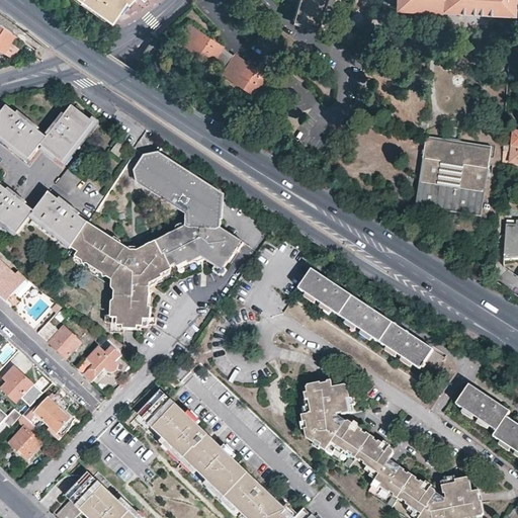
[(87,0),(108,14),(117,0),(87,0)]
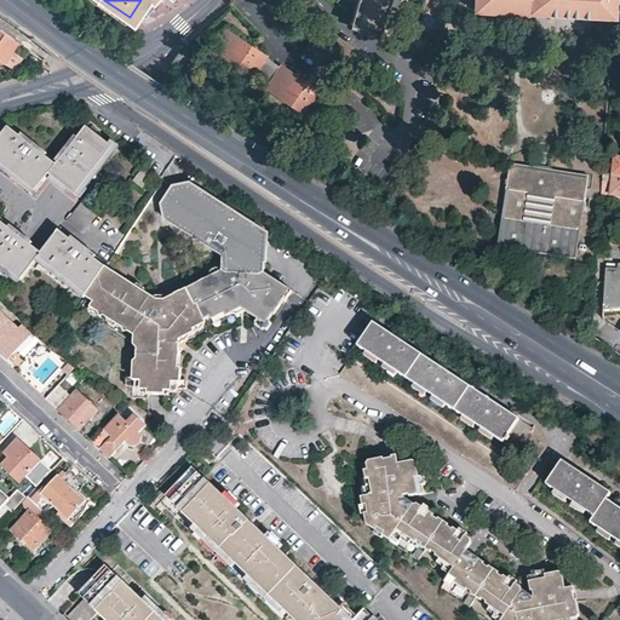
[(357,0),(350,24),(379,32),(386,7),(388,0),(357,0)]
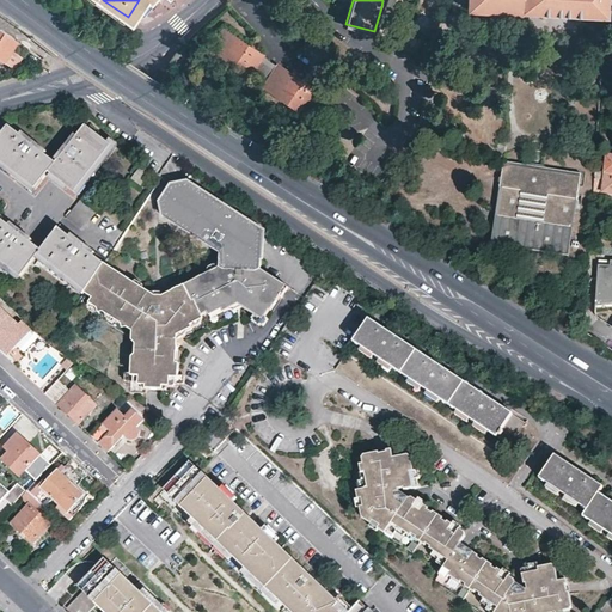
[(383,0),(381,7),(392,11),(396,0),(383,0)]
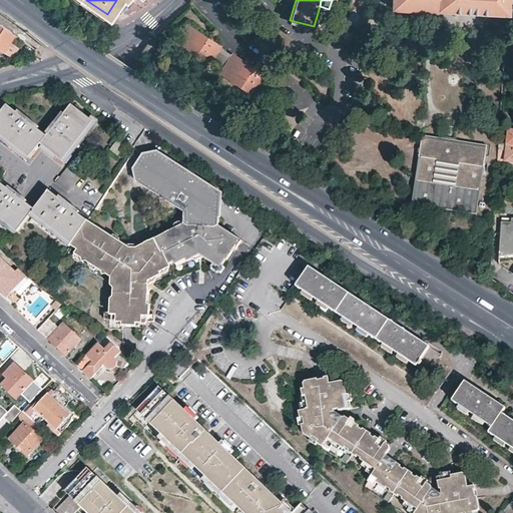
[(391,0),(391,6),(503,14),(508,14),(508,0),(391,0)]
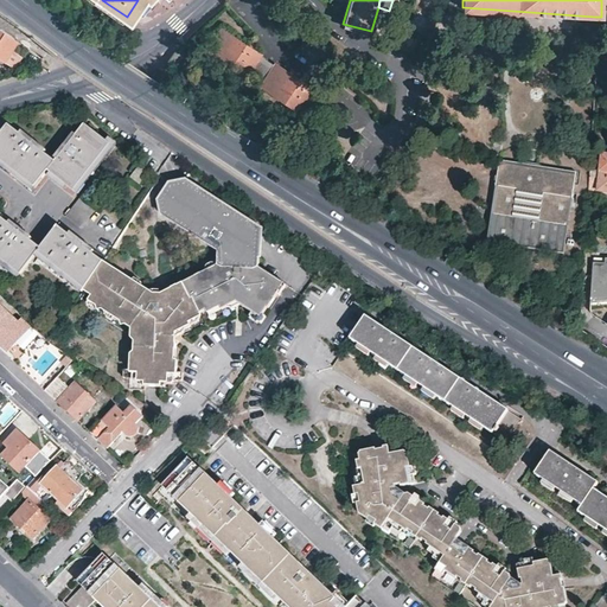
[(606,19),(596,19),(596,30),(602,31),(605,30),(606,27),(606,19)]
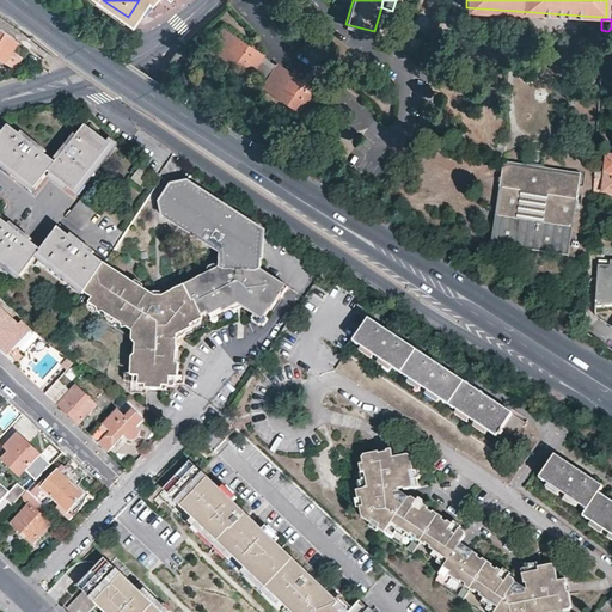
[(208,48),(209,48),(246,75),(248,74),(263,85),(262,86),(300,114),(316,92),(276,63),(276,65),(261,55),(262,54),(224,26),(208,48)]
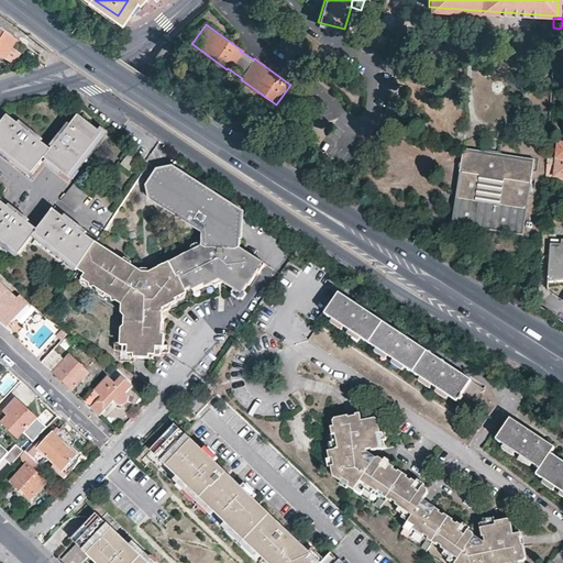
[(0,57),(7,63),(21,45),(0,29),(0,57)]
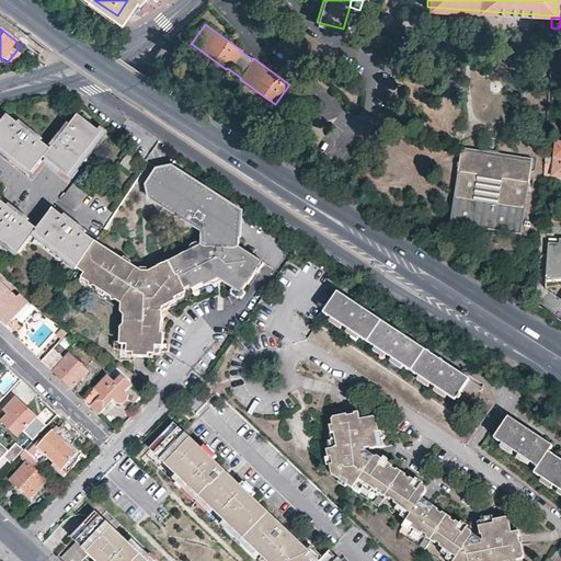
[(102,133),(79,114),(50,149),(8,115),(0,124),(0,146),(32,172),(44,158),(68,176),(102,133)]
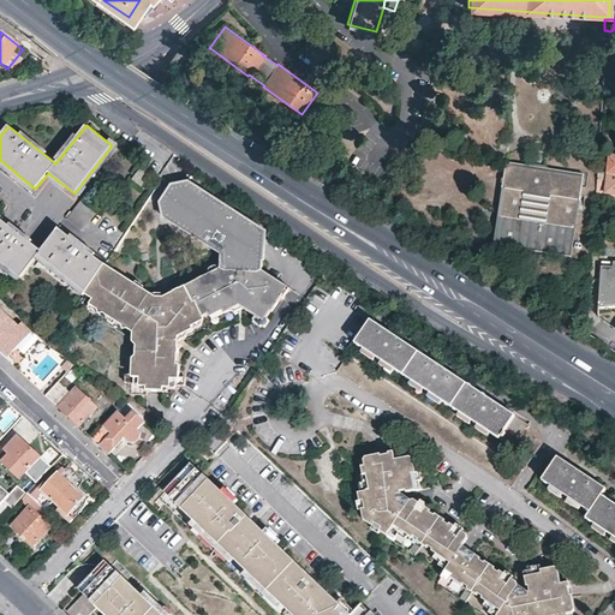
[(596,173),(595,193),(614,195),(614,156),(608,156),(607,174),(596,173)]
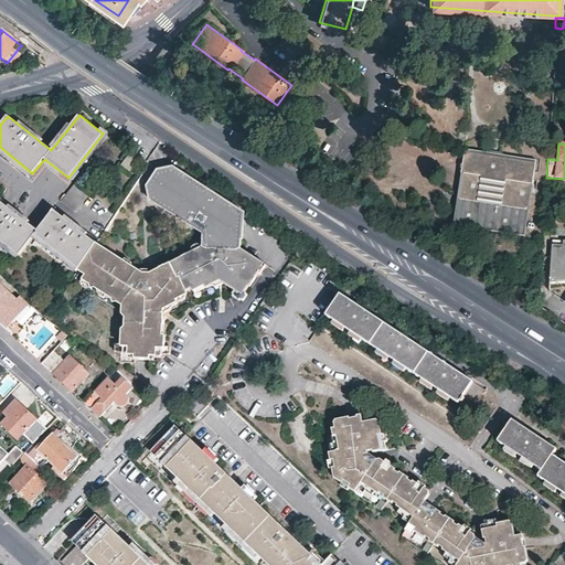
[(455,227),(525,238),(536,161),(466,151),(455,227)]
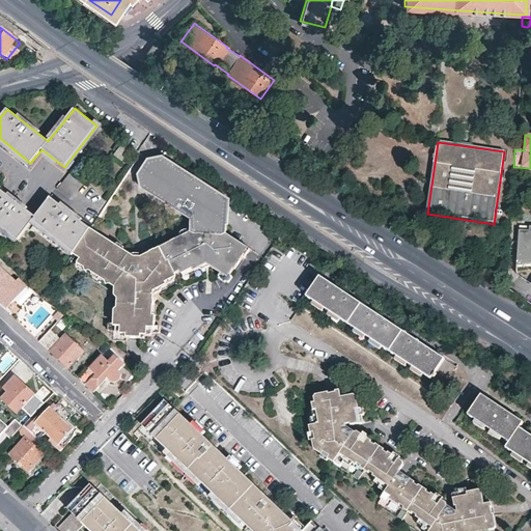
[(130,154),(123,148),(116,158),(123,163),(130,154)]
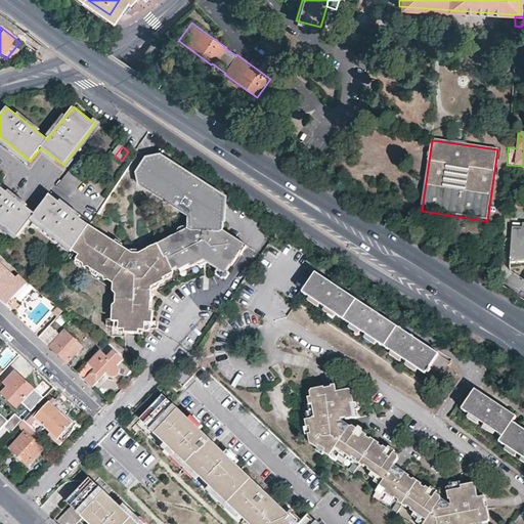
[(228,205),(164,162),(151,165),(141,179),(144,192),(166,207),(173,195),(194,210),(187,220),(191,223),(193,235),(197,237),(224,238),(228,237),(228,205)]
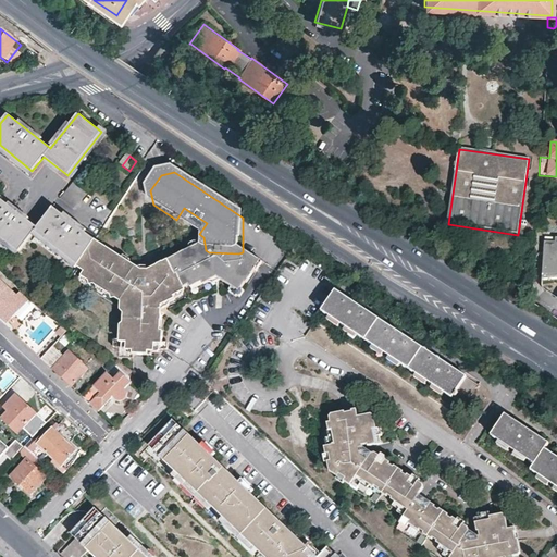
[(88,192),(75,182),(61,198),(74,209),(88,192)]
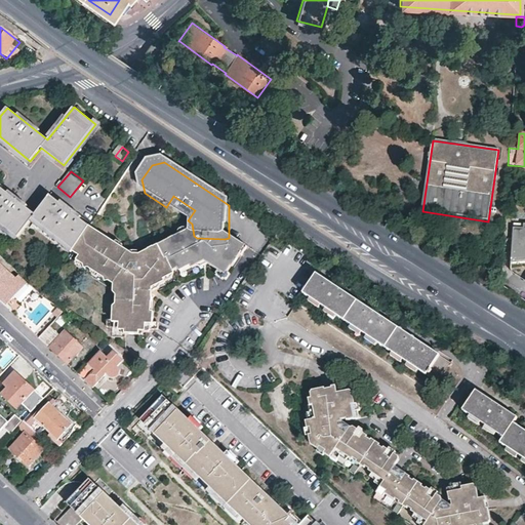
[(78,258),(93,235),(54,204),(39,223),(3,194),(0,197),(0,227),(21,245),(36,227),(78,258)]
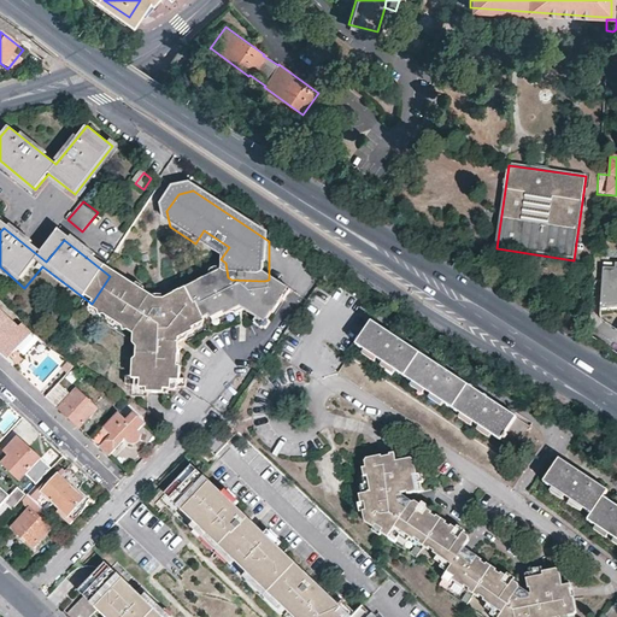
[(229,247),(204,230),(195,244),(221,259),(229,247)]
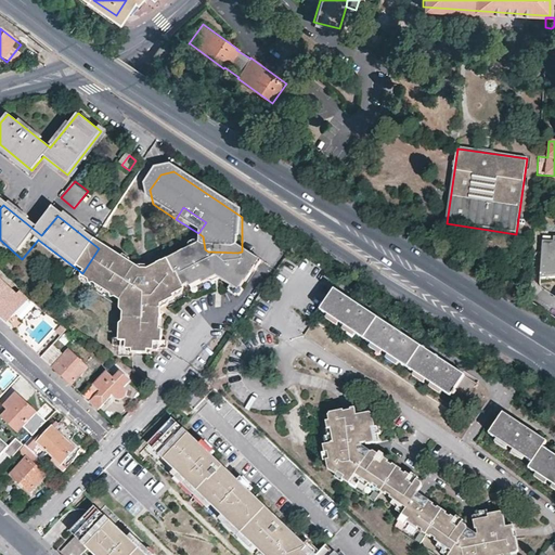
[(554,237),(542,239),(540,275),(554,273),(554,237)]
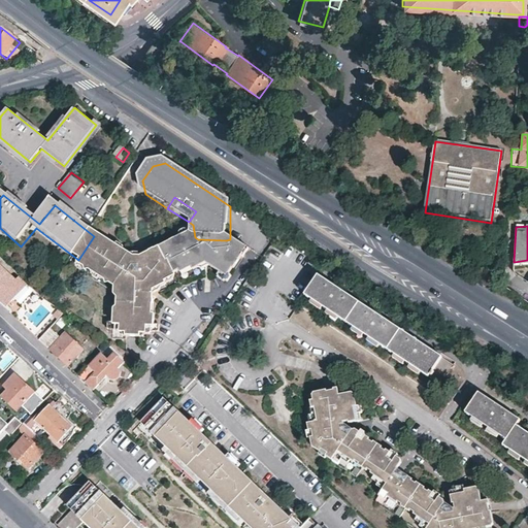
[(78,260),(77,261),(84,266),(101,279),(101,284),(119,298),(123,293),(128,298),(128,305),(124,307),(125,324),(119,324),(117,325),(117,333),(120,333),(120,340),(127,340),(131,340),(131,343),(145,343),(145,340),(149,339),(156,339),(156,333),(157,333),(157,323),(155,324),(155,305),(155,304),(154,302),(163,296),(168,293),(165,288),(174,282),(167,269),(165,270),(158,257),(144,265),(145,268),(140,271),(139,268),(138,267),(138,266),(138,265),(138,264),(138,262),(137,262),(136,261),(135,262),(134,262),(133,263),(130,261),(128,263),(123,258),(122,254),(108,248),(106,250),(101,245),(101,242),(94,236),(78,260)]
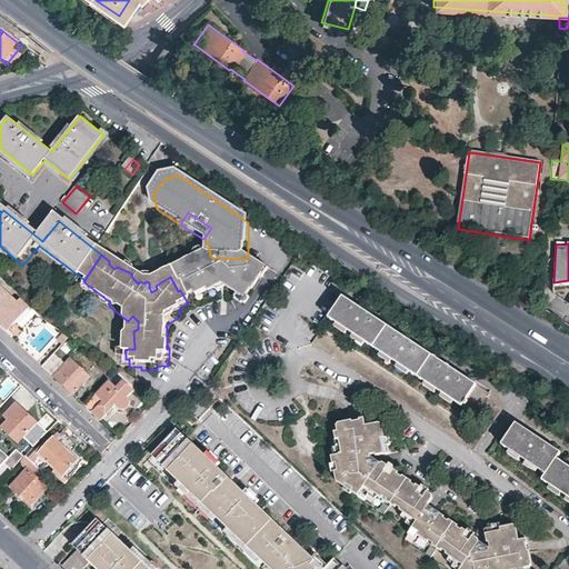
[(210,256),(202,255),(197,258),(197,263),(210,256)]
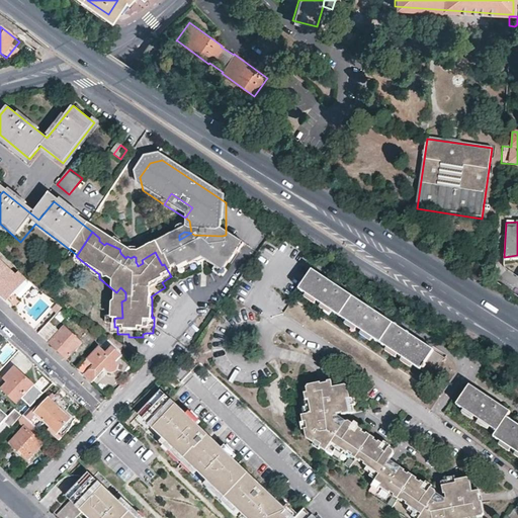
[(222,236),(194,235),(191,233),(179,240),(155,252),(162,265),(164,264),(171,276),(176,273),(186,267),(190,273),(194,271),(197,269),(207,269),(209,270),(221,278),(225,277),(229,271),(230,272),(240,260),(238,259),(245,251),(226,235),(222,236)]
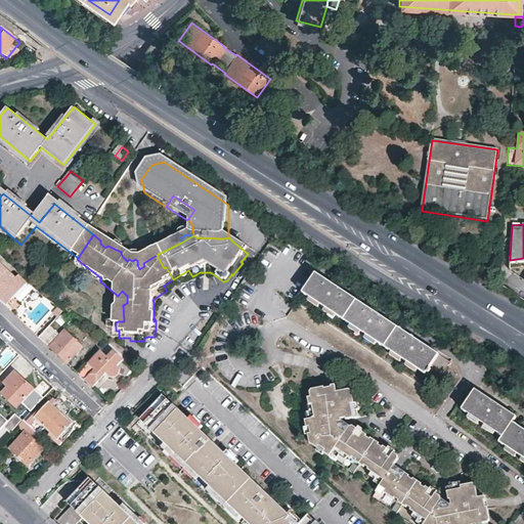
[(123,250),(121,252),(122,256),(127,261),(129,259),(128,254),(123,250)]
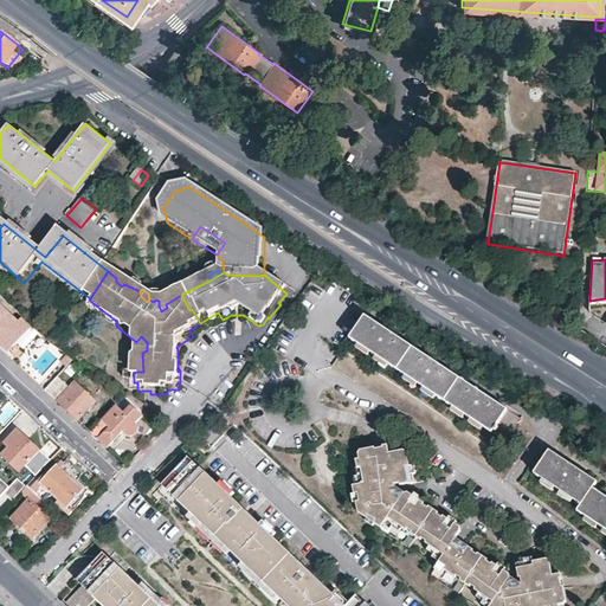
[(290,296),(287,294),(278,303),(281,304),(282,305),(290,296)]
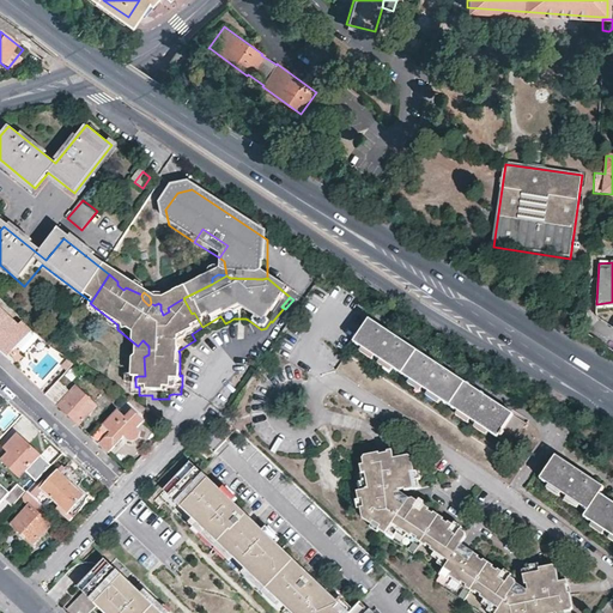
[(0,349),(6,354),(26,332),(0,308),(0,349)]
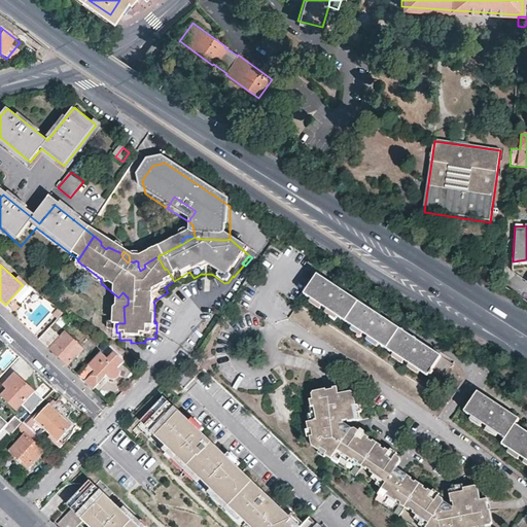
[(101,279),(83,266),(78,271),(98,287),(101,283),(101,279)]
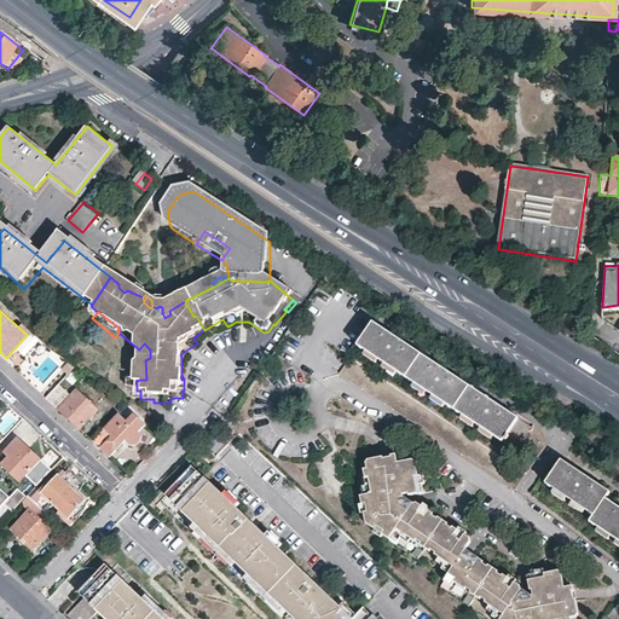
[(227,327),(223,319),(210,327),(220,331),(227,327)]
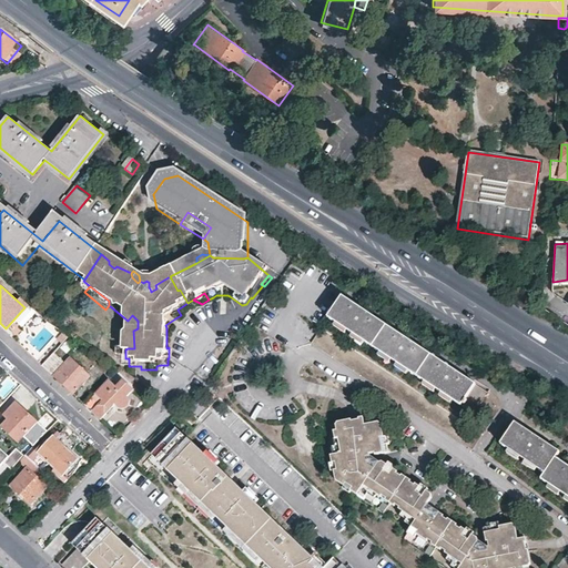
[(473,413),(487,393),(341,294),(327,315),(473,413)]
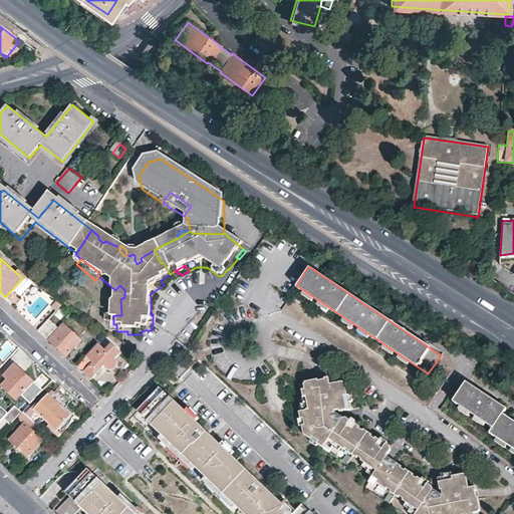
[(223,275),(219,276),(208,268),(208,273),(223,283),(227,277),(223,275)]
